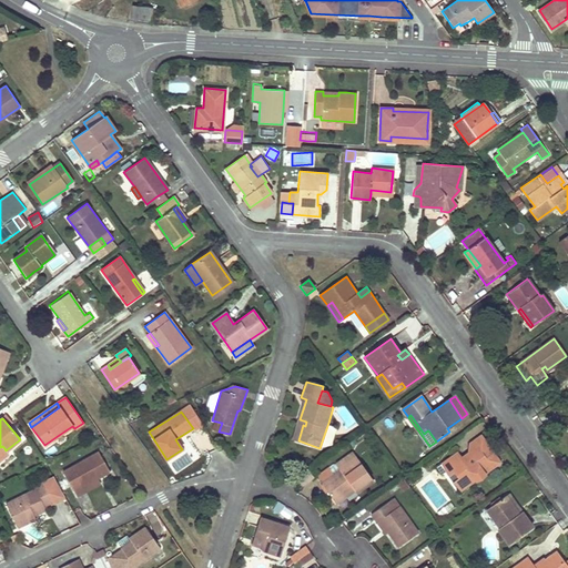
[(306,422),(300,419),(294,439),(298,440),(303,425),(305,426),(306,422)]
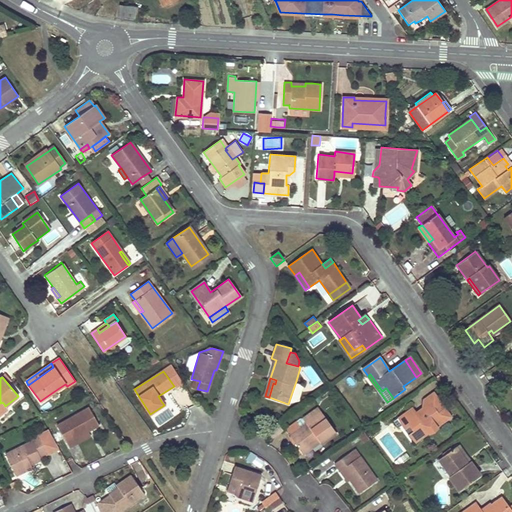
[(302,383),(296,381),(291,395),(297,397),(302,383)]
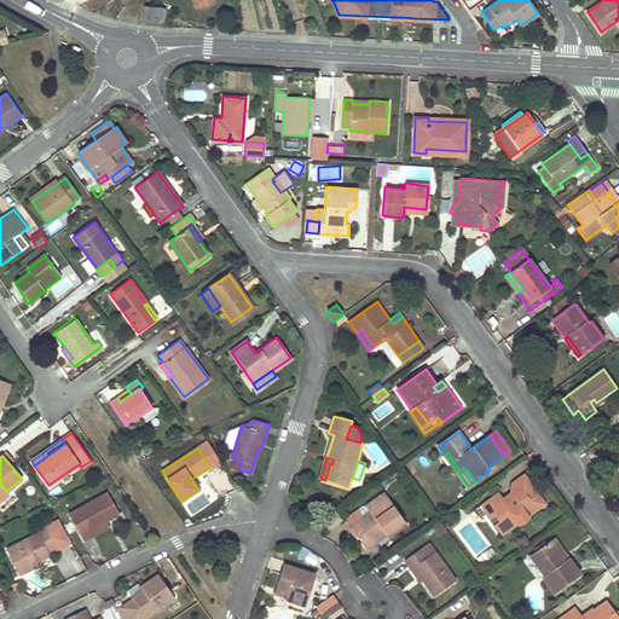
[(533,487),(527,478),(518,484),(524,493),(533,487)]
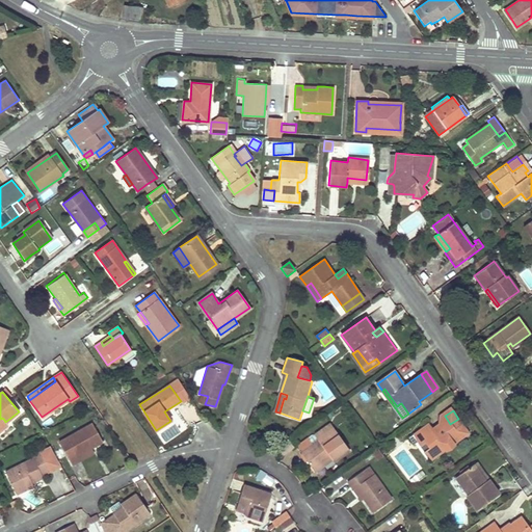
[(461,423),(453,428),(450,424),(447,420),(432,430),(428,424),(408,437),(414,445),(419,442),(424,437),(435,454),(443,450),(444,452),(456,443),(455,440),(467,431),(461,423)]
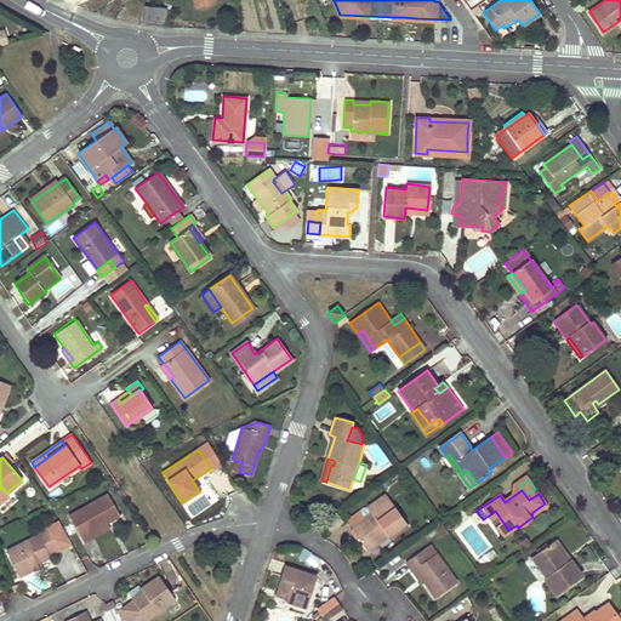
[(68,514),(84,542),(92,537),(90,530),(106,522),(119,514),(107,493),(68,514)]
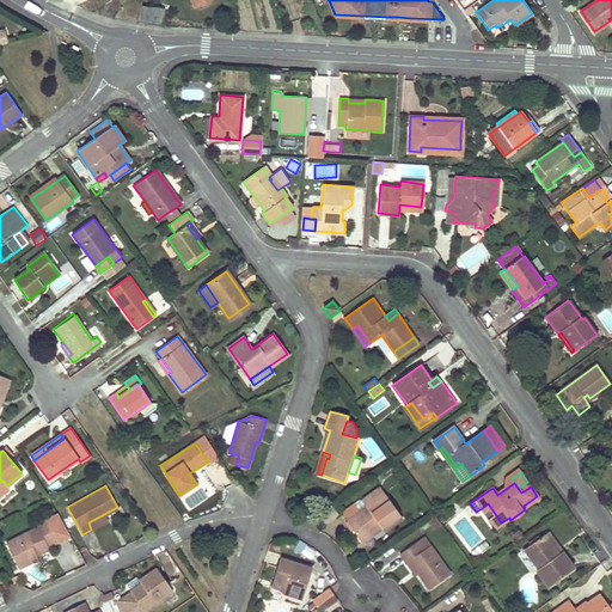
[(366,506),(347,520),(359,537),(379,524),(383,528),(384,531),(402,518),(379,487),(361,500),(366,506)]
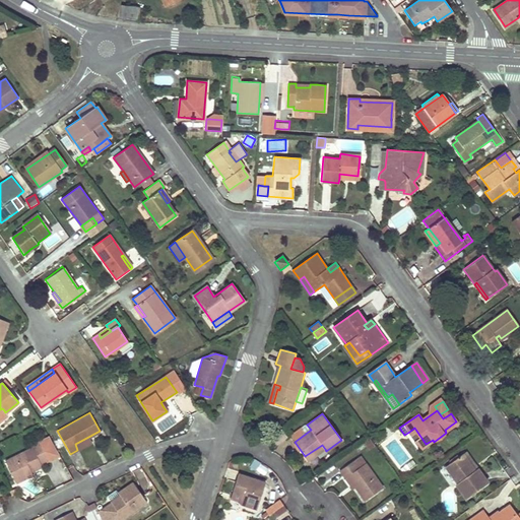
[(409,432),(420,448),(426,444),(414,428),(409,432)]
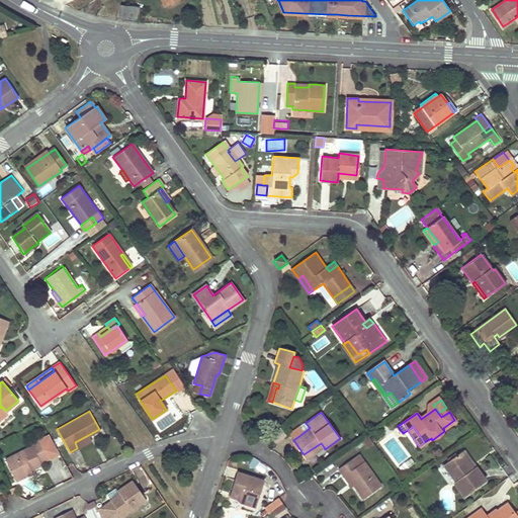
[(286,433),(282,427),(271,436),(274,441),(286,433)]
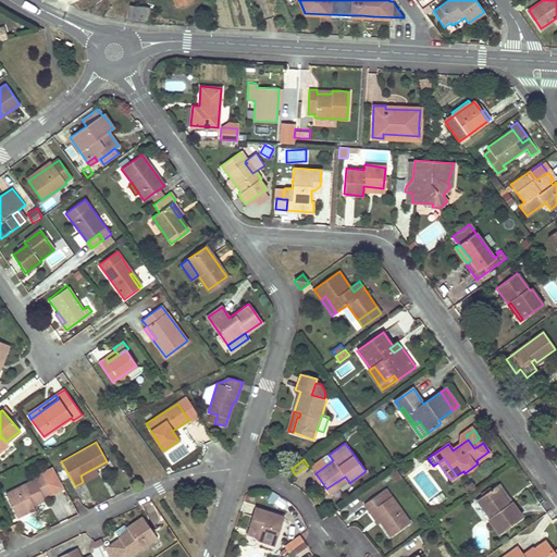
[(81,475),(83,482),(98,473),(95,468),(81,475)]
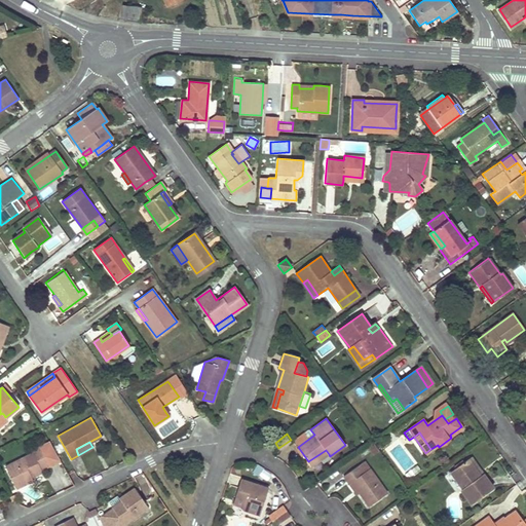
[(373,455),(379,450),(373,442),(368,446),(373,455)]
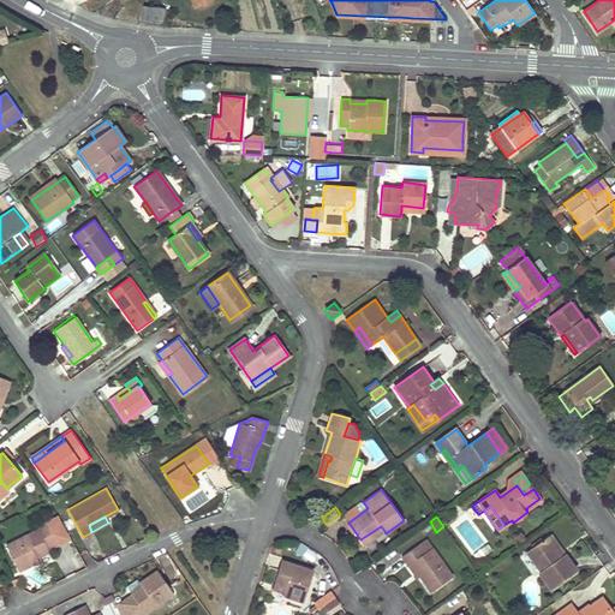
[(39,561),(39,560),(37,557),(49,551),(48,548),(58,543),(46,521),(36,527),(37,529),(5,544),(19,572),(39,561)]
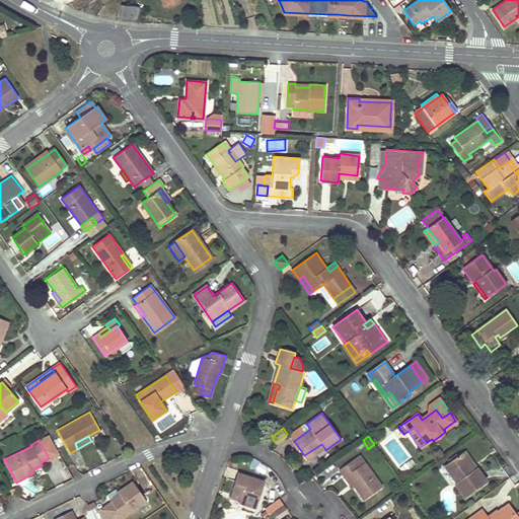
[(321,444),(304,455),(307,460),(324,448),(321,444)]
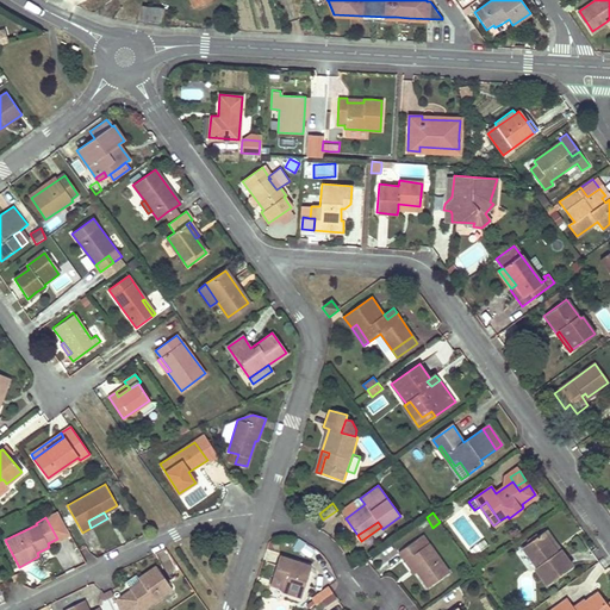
[(555,552),(559,549),(546,530),(542,533),(555,552)]
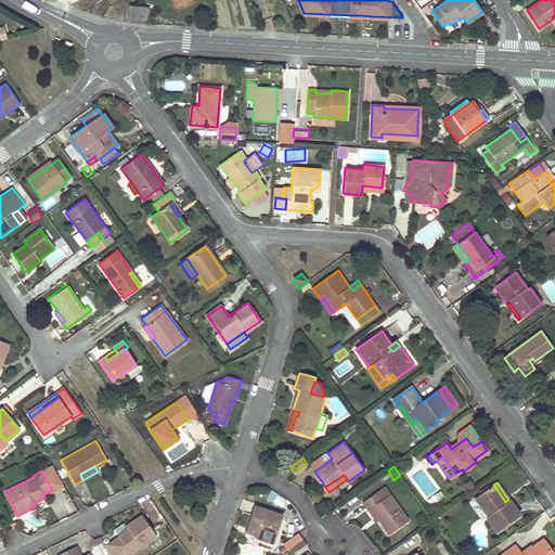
[(497,531),(508,524),(519,515),(508,500),(505,502),(493,485),(476,497),(488,515),(486,516),(497,531)]
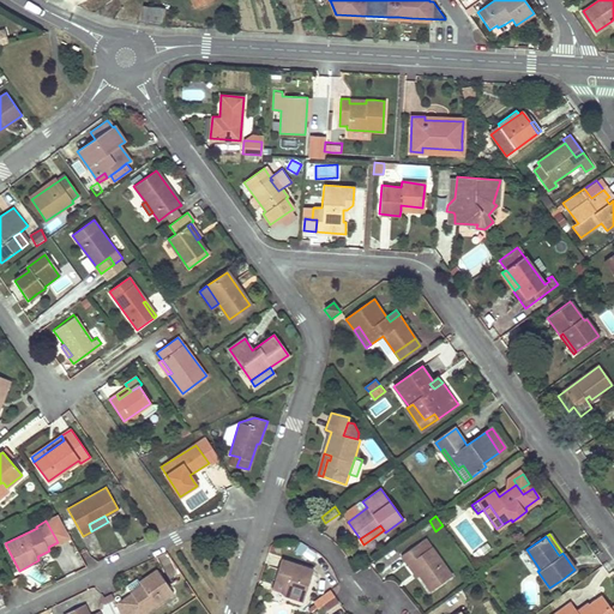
[(417,545),(401,555),(407,564),(410,561),(420,575),(432,591),(452,576),(431,547),(425,539),(417,545)]
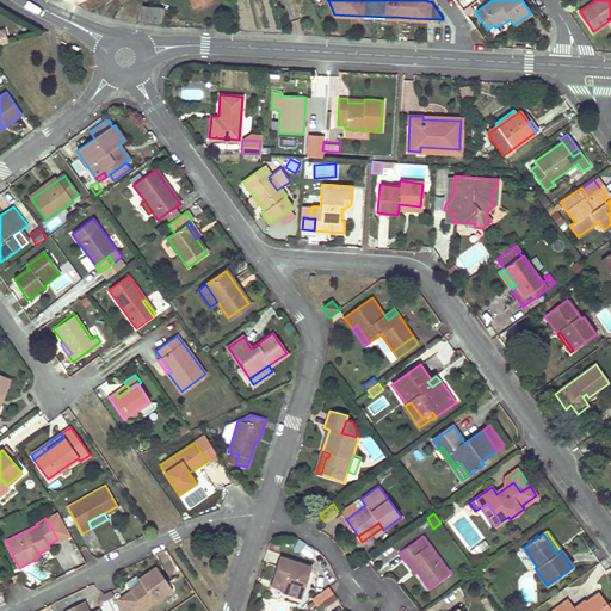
[(69,539),(55,547),(66,571),(81,563),(69,539)]
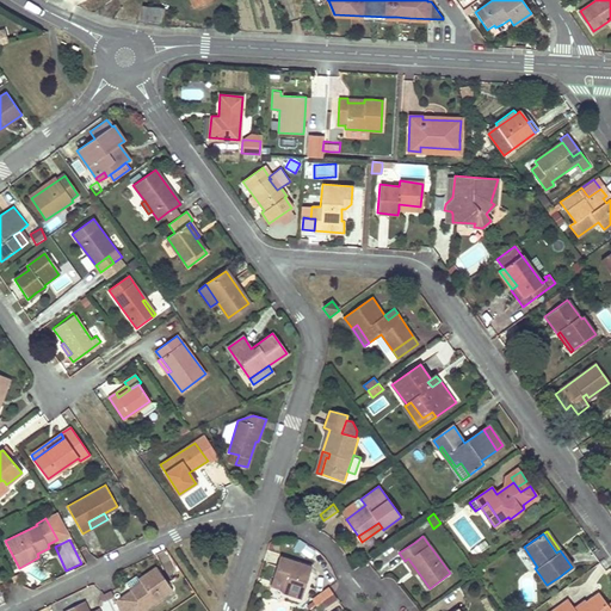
[(475,556),(487,548),(483,543),(471,551),(475,556)]
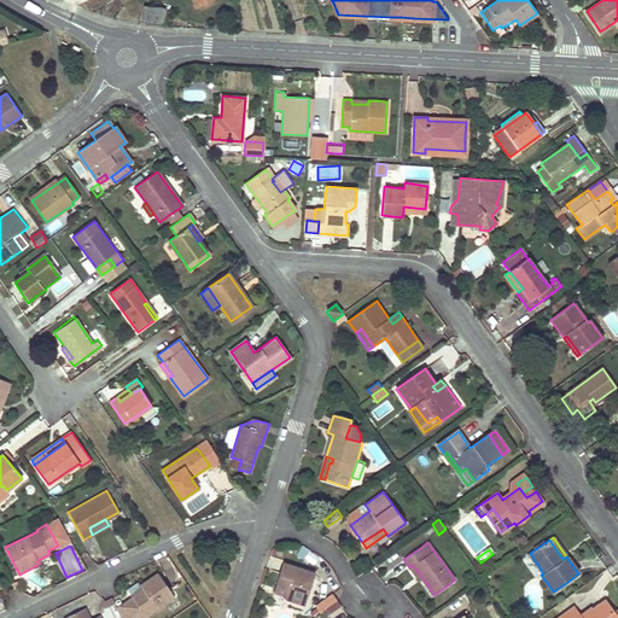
[(286,599),(295,601),(304,605),(315,573),(284,563),(277,583),(290,588),(289,592),(286,599)]
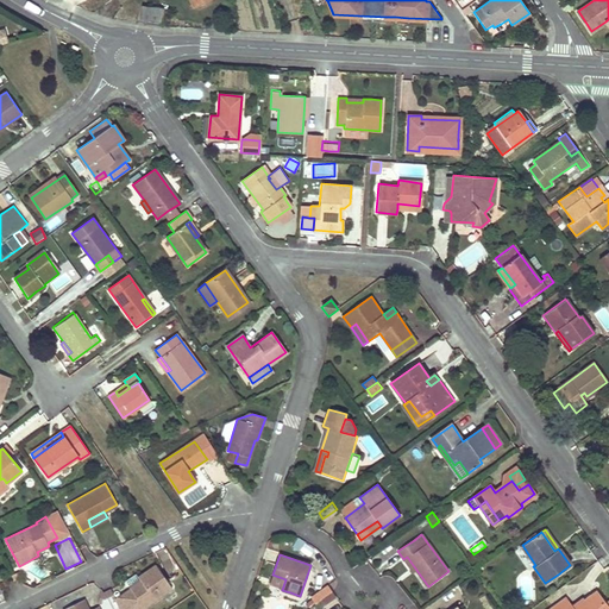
[(407,557),(403,559),(413,572),(416,570),(407,557)]
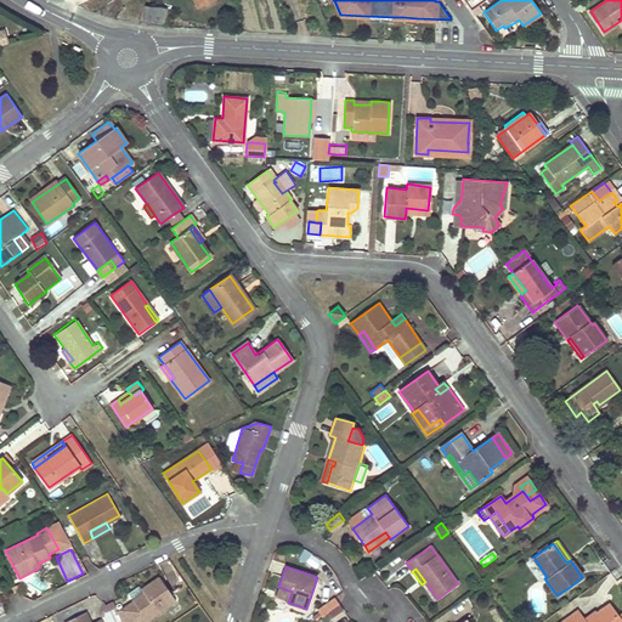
[(134,599),(140,609),(146,618),(175,599),(159,576),(141,588),(143,592),(134,599)]
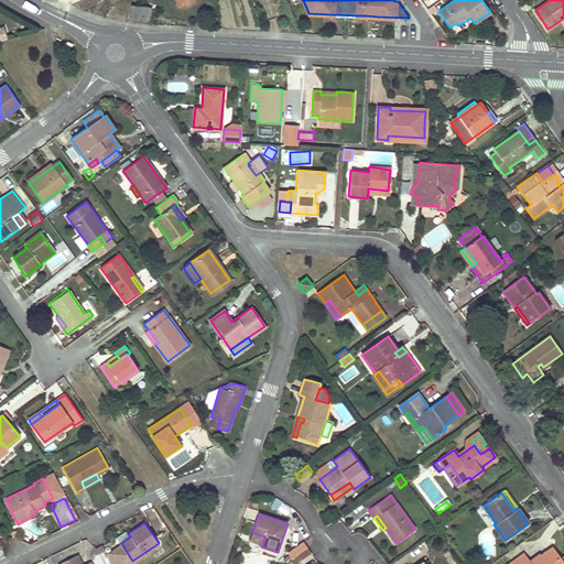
[(264,537),(252,532),(250,540),(258,542),(263,540),(264,537)]
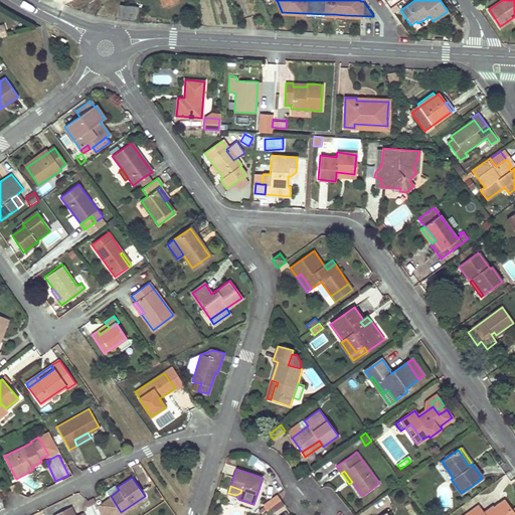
[(263,505),(267,510),(281,500),(277,495),(263,505)]
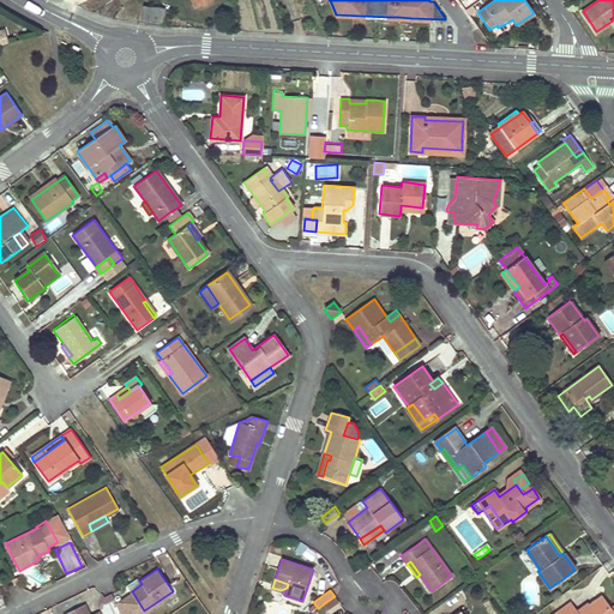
[(110,595),(103,597),(101,594),(100,602),(107,603),(113,600),(110,595)]
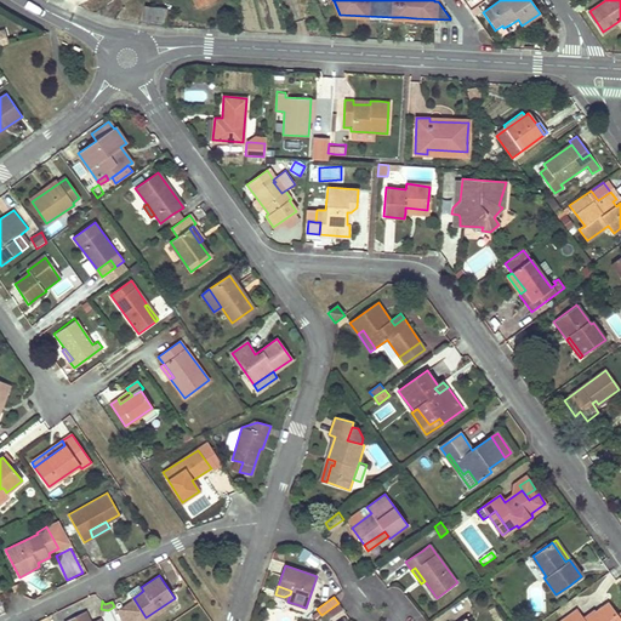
[(325,620),(341,608),(339,603),(322,615),(325,620)]
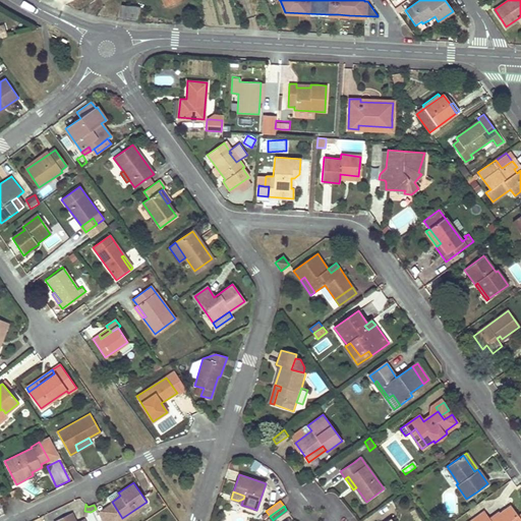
[(517,520),(514,516),(517,515),(511,507),(490,520),(485,512),(471,520),(517,520)]
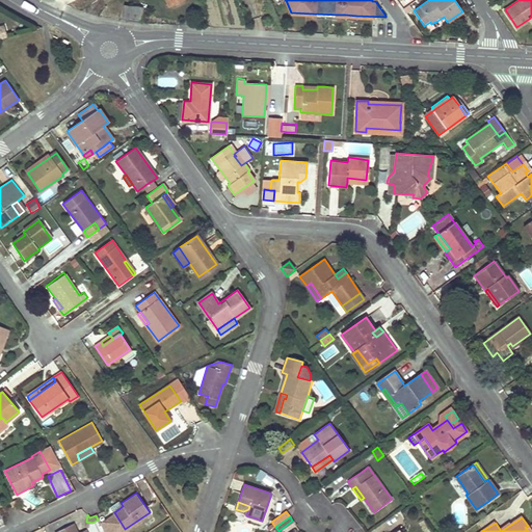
[(76,531),(72,523),(54,531),(85,531),(85,530),(79,531),(76,531)]
